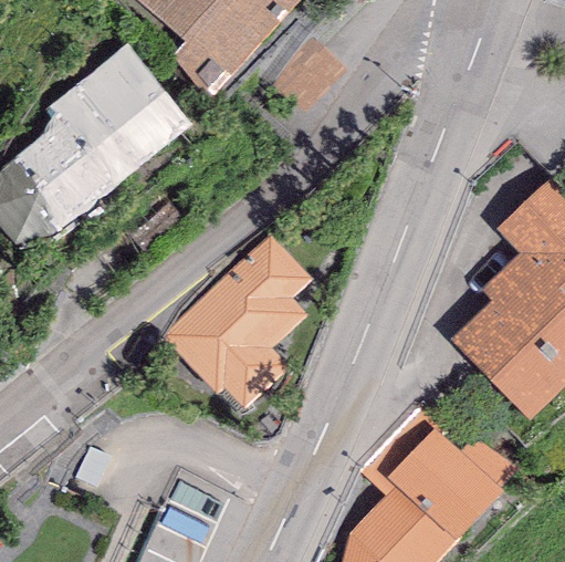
[(138,0),(184,40),(169,54),(209,95),(292,0),(138,0)]
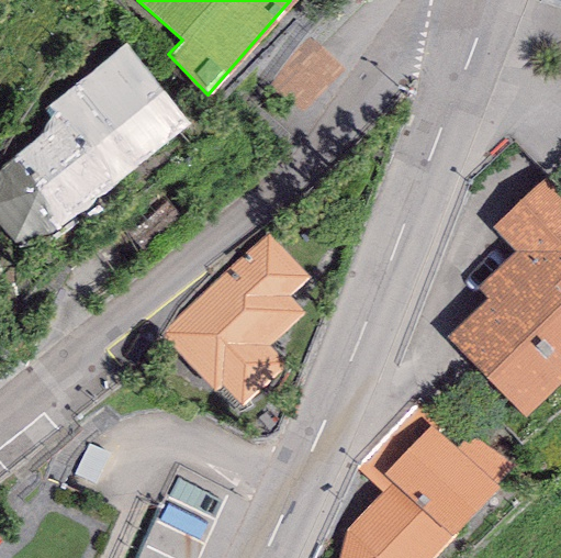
[(126,44),(46,107),(58,124),(0,166),(0,223),(17,241),(52,233),(190,125),(126,44)]
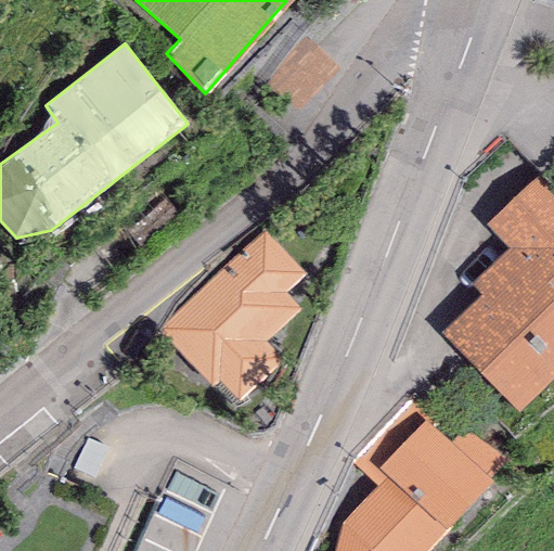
[(553,188),(540,174),(487,223),(510,247),(471,284),(481,295),(441,333),(519,414),(553,381),(553,188)]
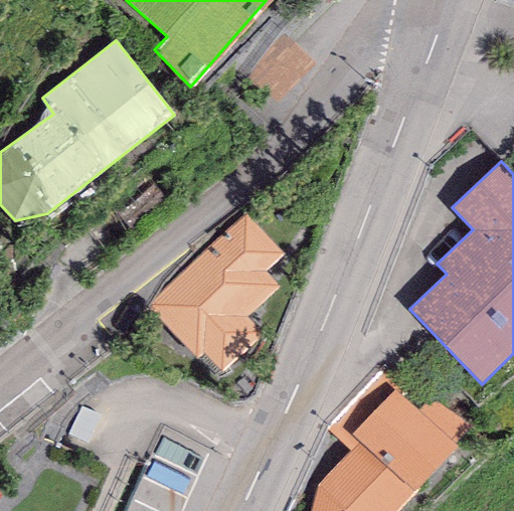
[(286,251),(247,212),(147,310),(214,379),(261,334),(244,317),(280,284),(267,271),(286,251)]
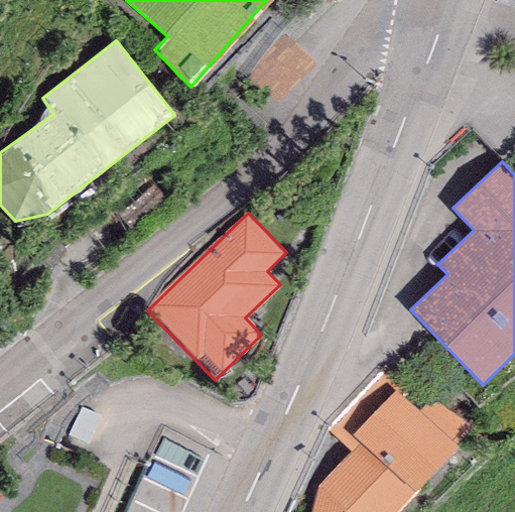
[(397,511),(459,448),(395,388),(361,424),(346,410),(329,428),(352,450),(315,488),(342,511),(397,511)]
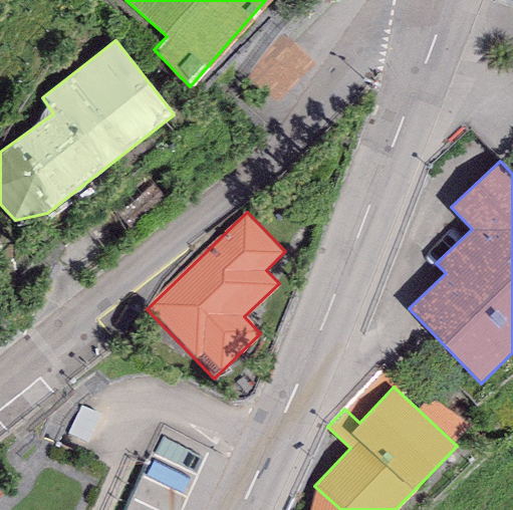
[(340,509),(314,486),(314,494),(323,502),(322,507),(325,509),(340,509)]
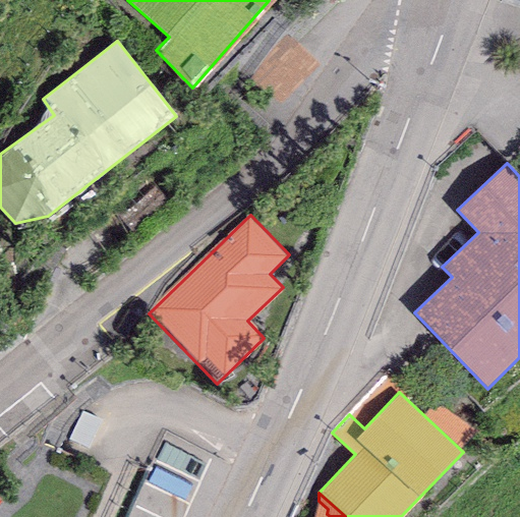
All buildings are outlined.
